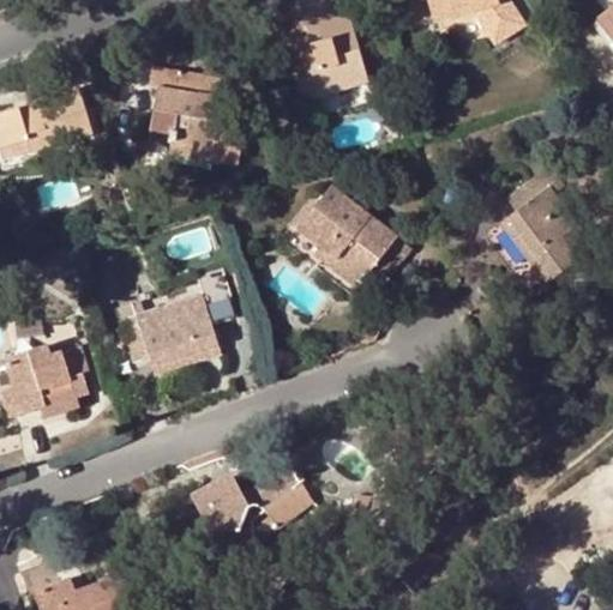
[(295,0),(275,7),(290,61),(307,56),(318,94),(368,78),(349,11),(343,13),(340,0),(295,0)]
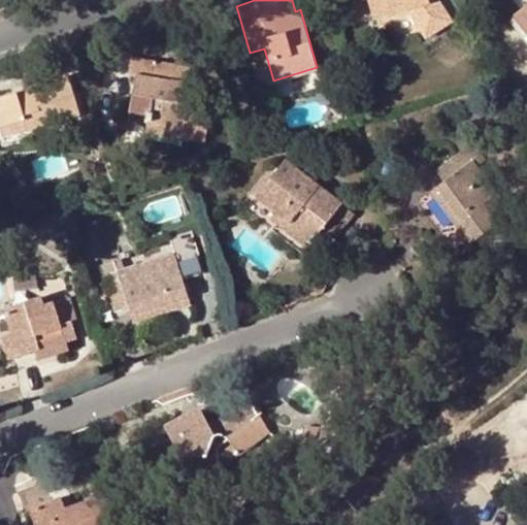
[(367,0),(373,17),(392,11),(405,7),(427,1),(426,0),(367,0)]
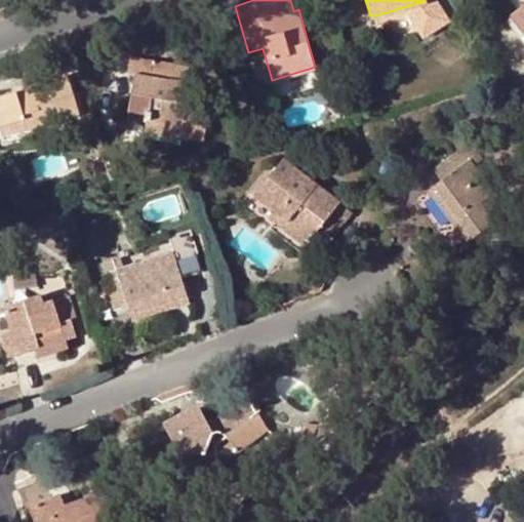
[(425,1),(403,7),(420,36),(446,21),(434,0),(428,0),(425,1)]
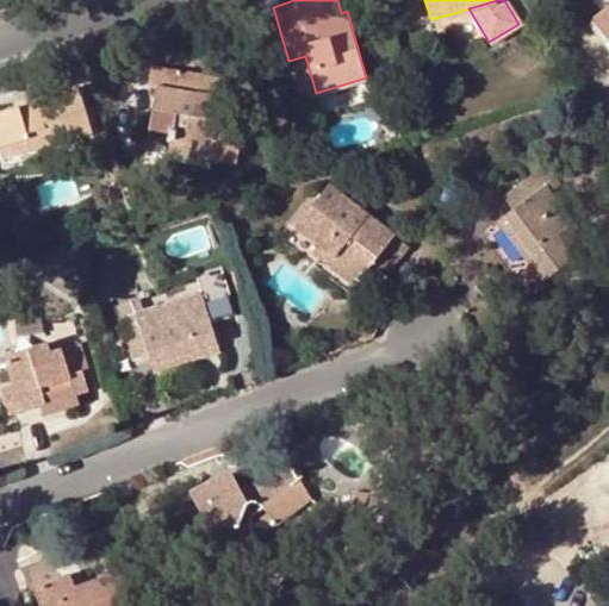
[(608,6),(595,18),(608,37),(608,6)]
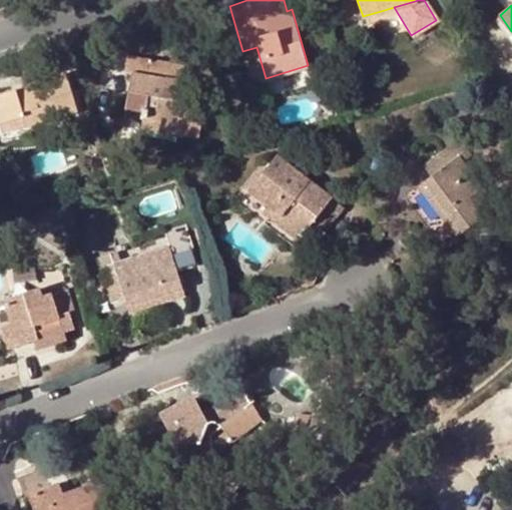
[(257,47),(242,51),(251,82),(266,78),(257,47)]
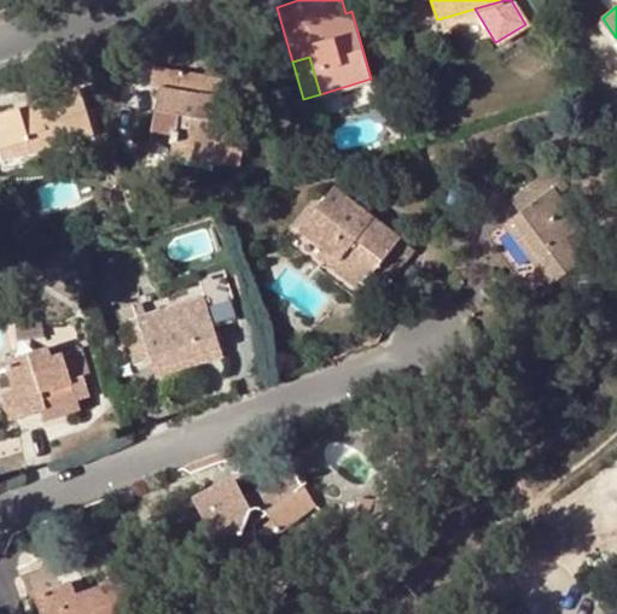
[(173,134),(170,144),(214,151),(213,162),(211,169),(237,174),(242,146),(236,145),(238,133),(217,128),(223,95),(219,94),(222,76),(152,66),(149,85),(159,87),(152,130),(173,134)]
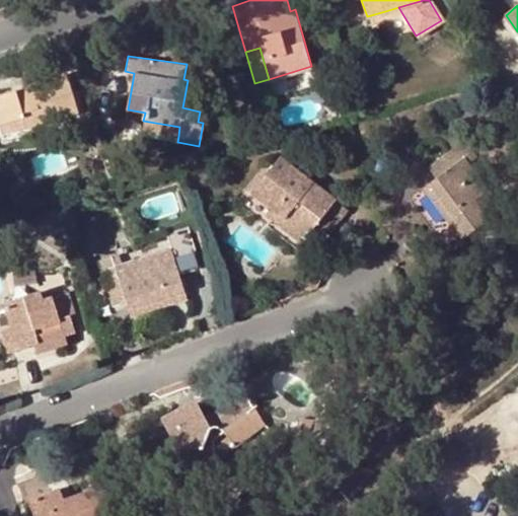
[(21,95),(20,88),(0,93),(0,142),(21,137),(19,129),(77,112),(65,74),(29,86),(31,92),(21,95)]
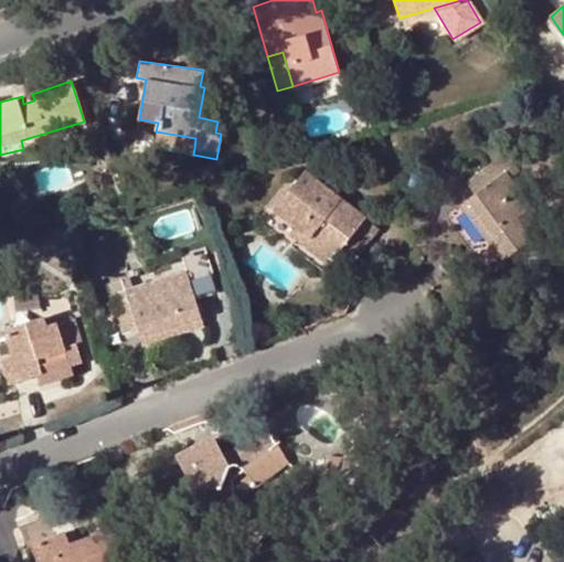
[(32,94),(22,96),(23,104),(34,101),(32,94)]
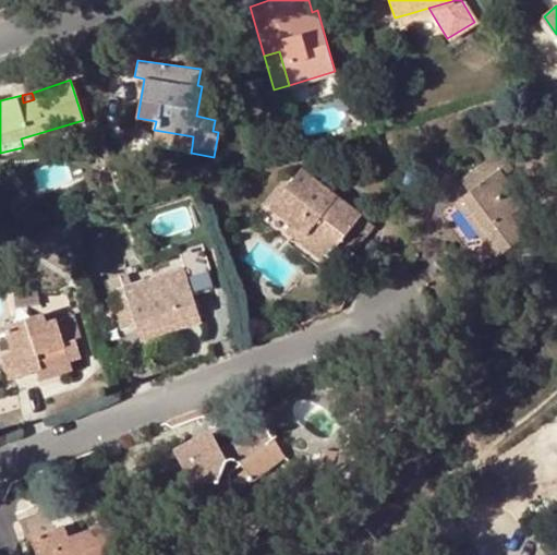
[(154,130),(156,121),(137,118),(130,158),(148,161),(154,130)]
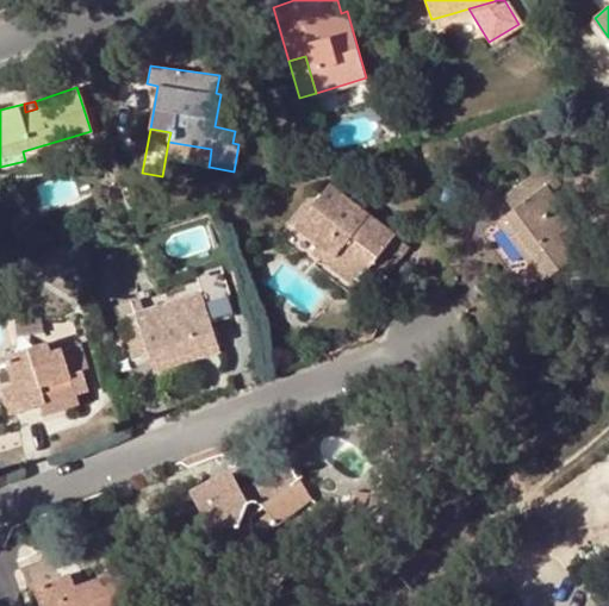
[(211,149),(168,142),(167,154),(210,160),(211,149)]
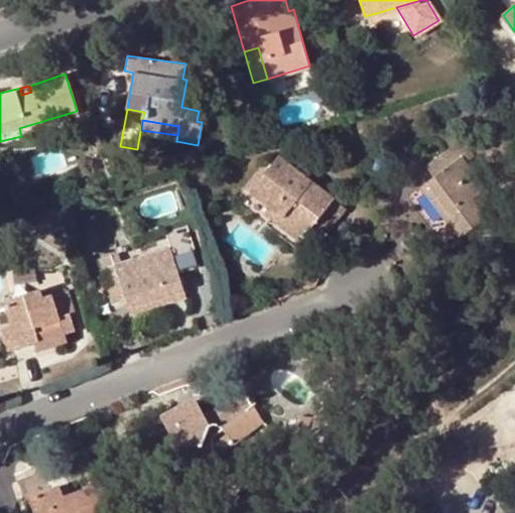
[(449,164),(435,175),(421,186),(461,239),(503,206),(469,161),(477,156),(464,138),(441,154),(449,164)]
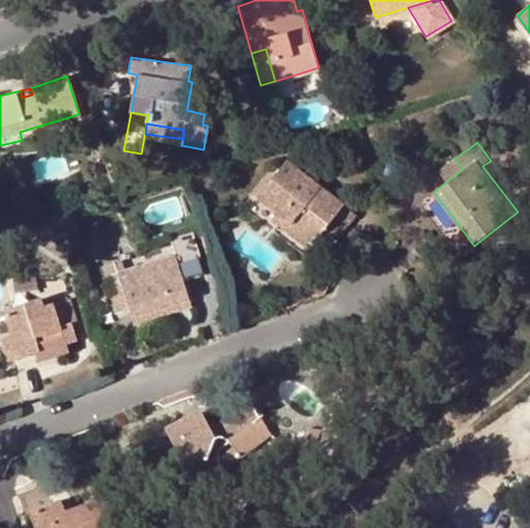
[(439,169),(448,181),(463,169),(454,159),(439,169)]
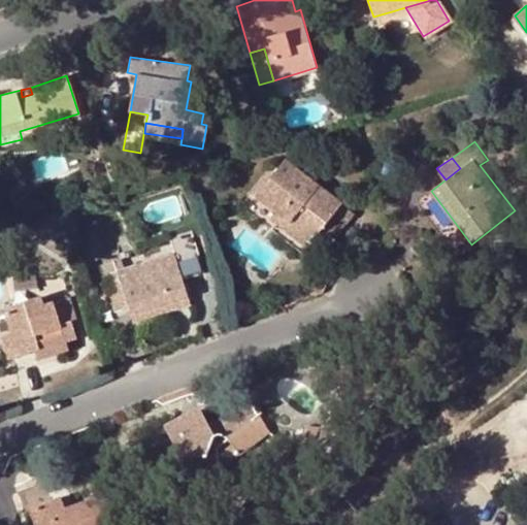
[(286,160),(249,208),(304,251),(321,228),(335,239),(355,214),(286,160)]
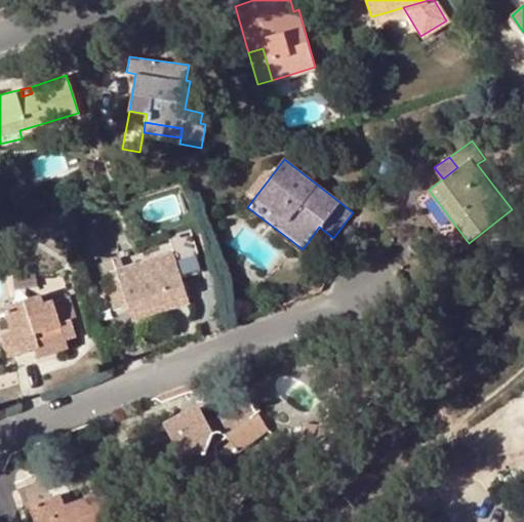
[(117,269),(113,258),(99,263),(108,287),(121,283),(128,305),(132,318),(189,299),(178,268),(193,263),(185,235),(163,242),(166,252),(124,267),(117,269)]
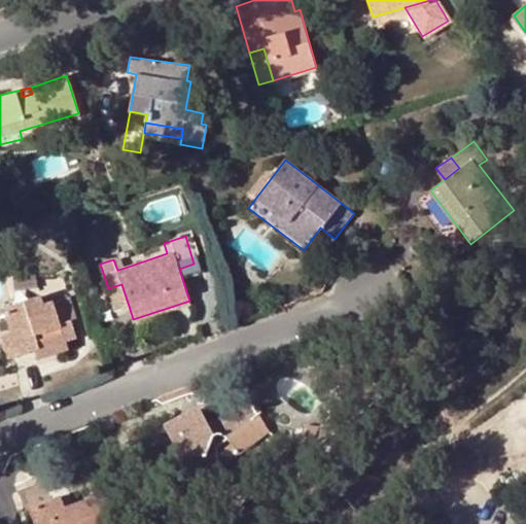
[(121,256),(113,259),(117,270),(125,268),(121,256)]
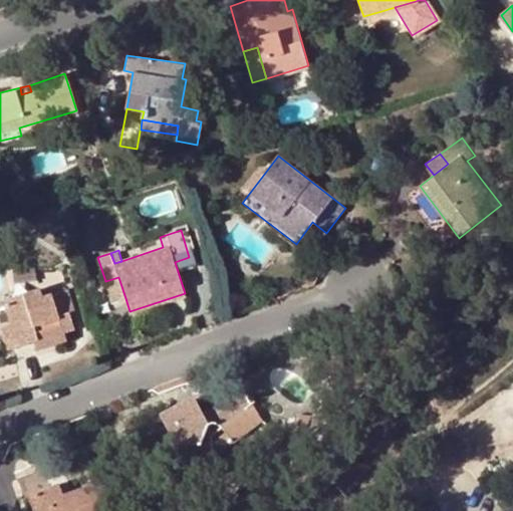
[(33,267),(12,265),(14,278),(33,277),(33,267)]
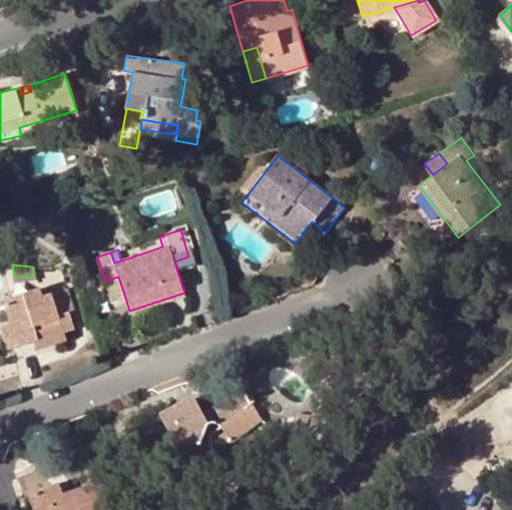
[(118,277),(105,281),(112,302),(125,298),(118,277)]
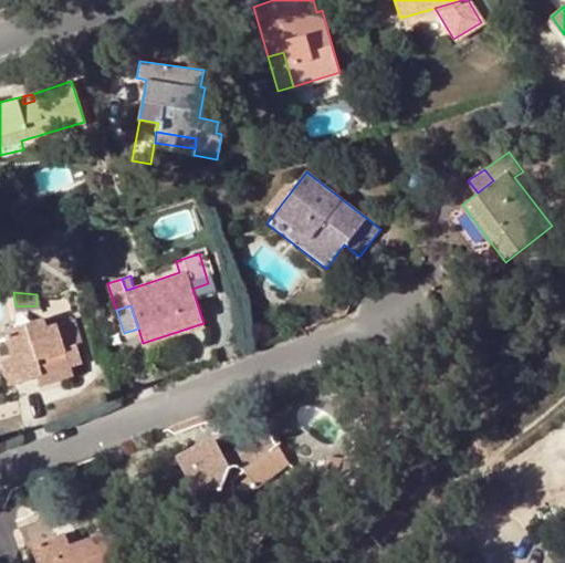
[(9,384),(35,375),(70,364),(81,361),(76,343),(81,342),(73,319),(45,326),(43,318),(3,331),(11,357),(1,360),(9,384)]
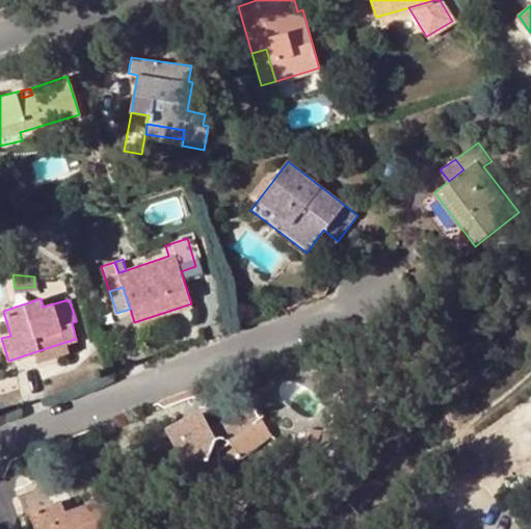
[(65,342),(33,352),(37,363),(68,352),(65,342)]
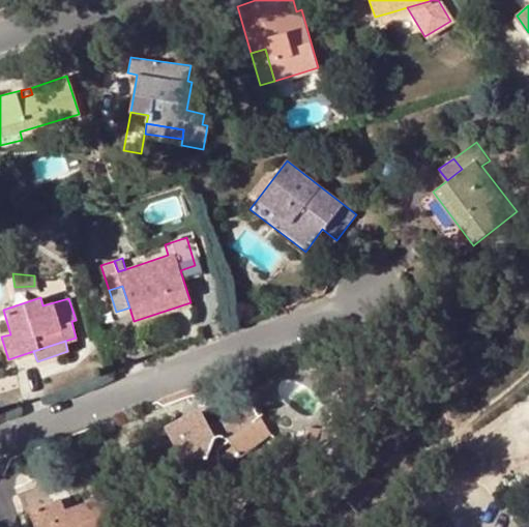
[(214,435),(211,429),(200,409),(166,429),(182,459),(180,481),(221,486),(218,473),(218,461),(217,457),(233,446),(235,448),(240,457),(270,434),(253,405),(233,416),(236,422),(214,435)]
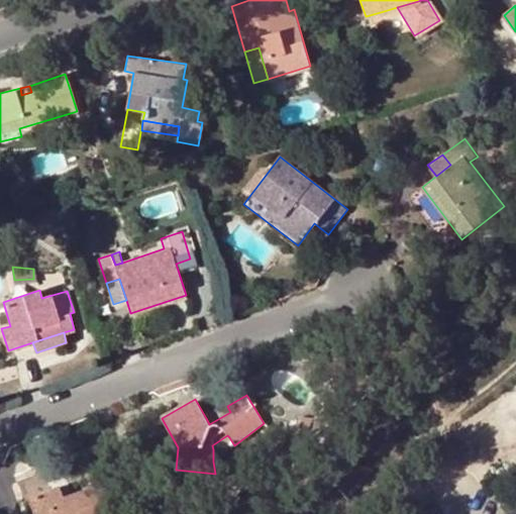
[(227,406),(206,418),(209,424),(230,412),(227,406)]
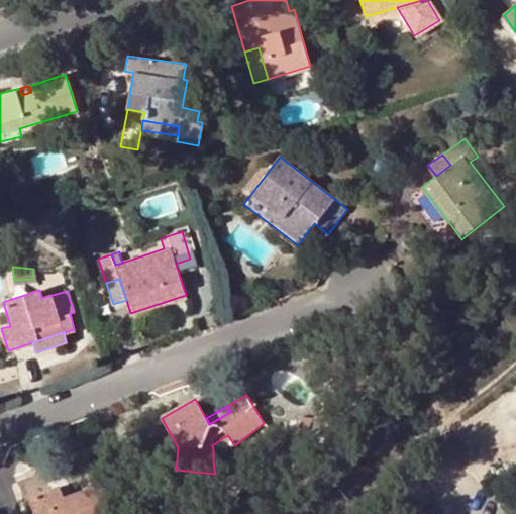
[(311,417),(301,415),(300,425),(309,426),(311,417)]
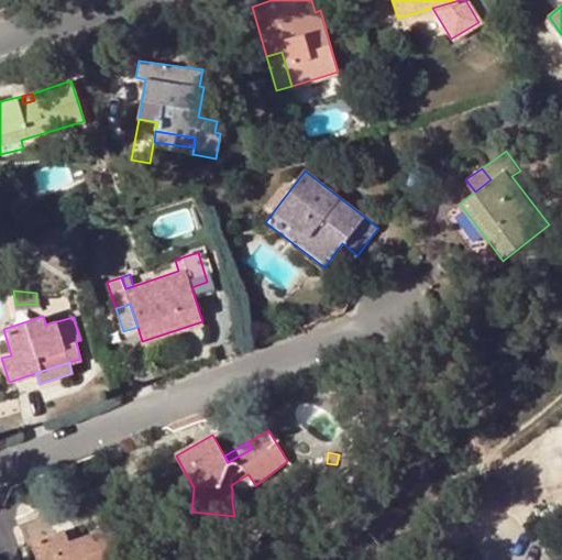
[(232,490),(232,503),(255,485),(250,476),(232,490)]
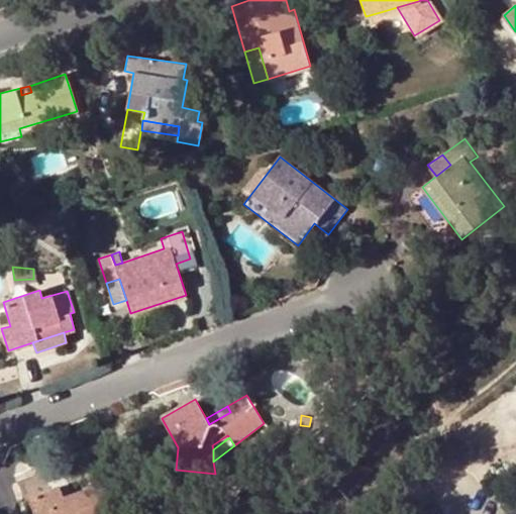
[(30,497),(36,513),(114,513),(104,483),(71,495),(73,500),(67,503),(65,497),(61,486),(30,497)]
